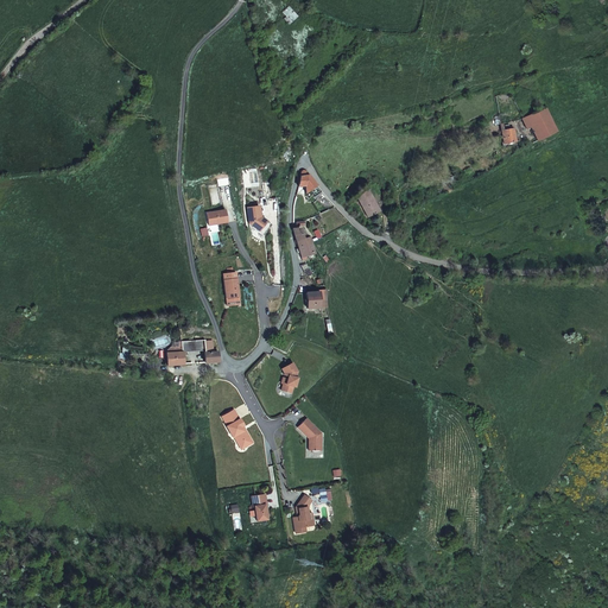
[(289,25),(298,17),(289,6),(282,12),(286,17),(283,19),(289,25)]
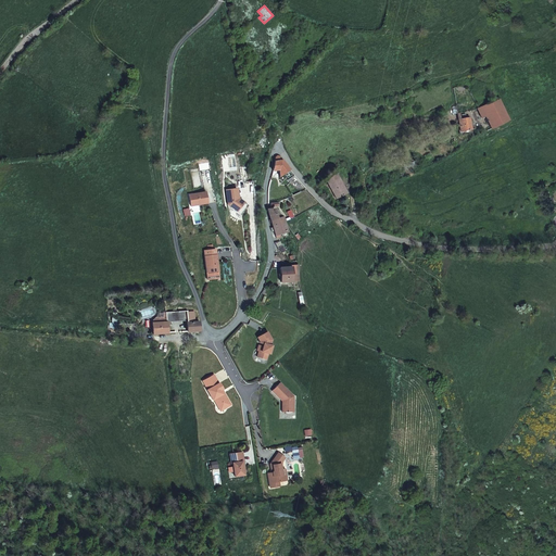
[(487,123),(490,129),(507,121),(497,99),(477,110),(482,125),(487,123)]
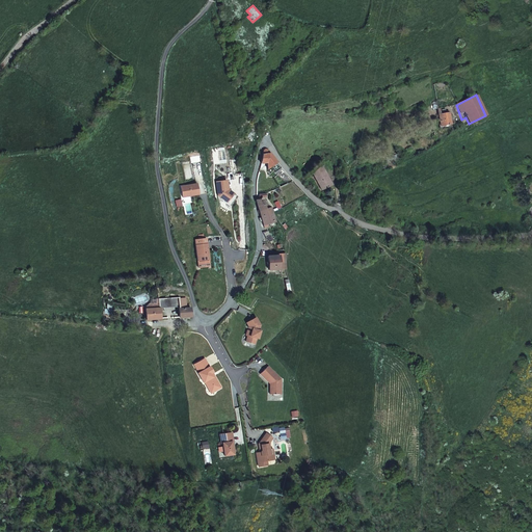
[(449,113),(437,115),(440,127),(451,126),(449,113)]
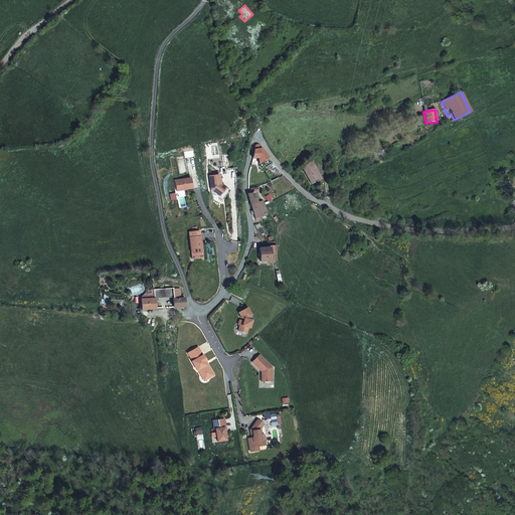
[(267,166),(271,162),(269,159),(262,150),(260,151),(259,149),(260,148),(259,147),(256,146),(255,146),(254,147),(253,149),(251,158),(260,157),(267,166)]
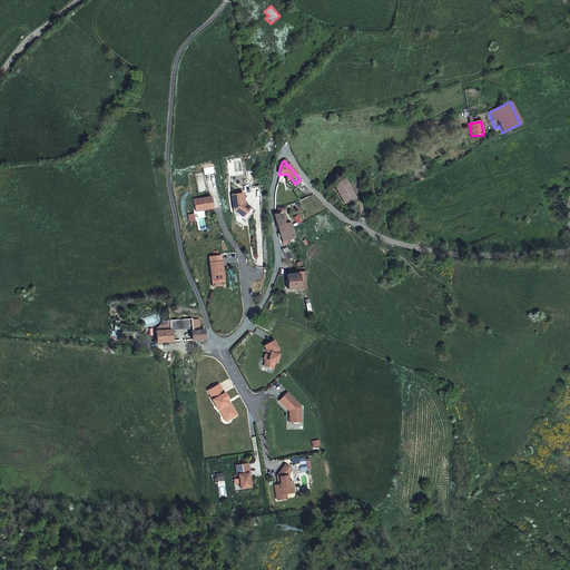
[(336,187),(344,204),(355,198),(347,183),(345,177),(335,182),(334,182),(336,187)]
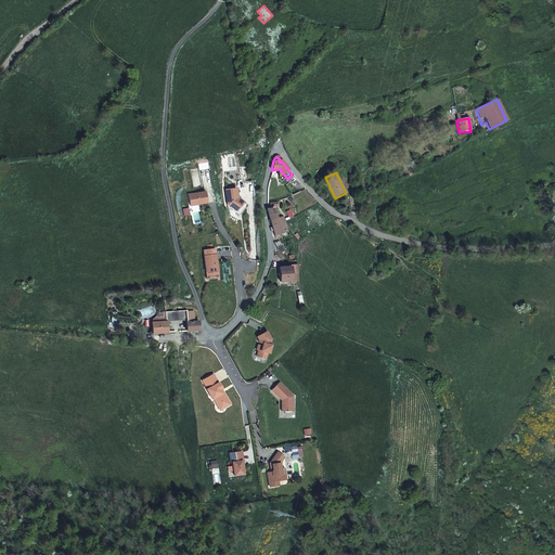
[(237,188),(227,190),(228,204),(242,214),(248,205),(239,197),(237,188)]
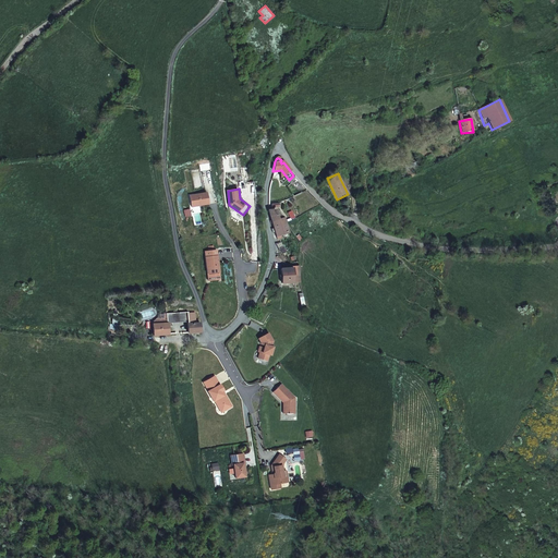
[(207,192),(190,195),(192,206),(209,204),(207,192)]
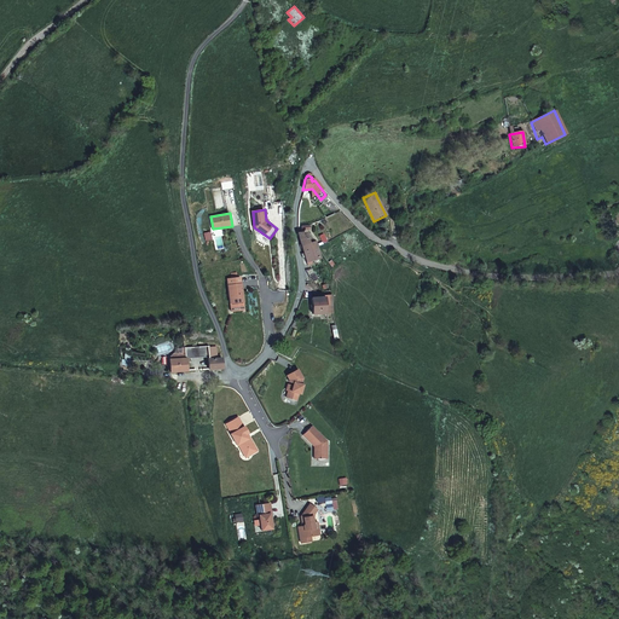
[(299,235),(302,244),(316,239),(310,236),(307,236),(305,232),(299,235)]
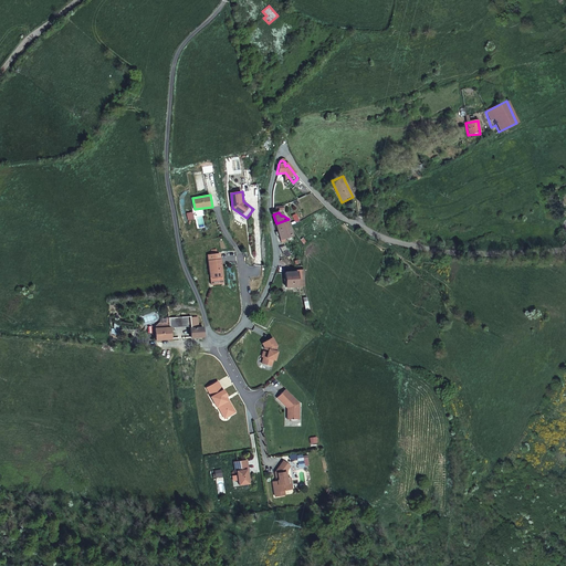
[(289,219),(276,223),(279,231),(291,226),(289,219)]
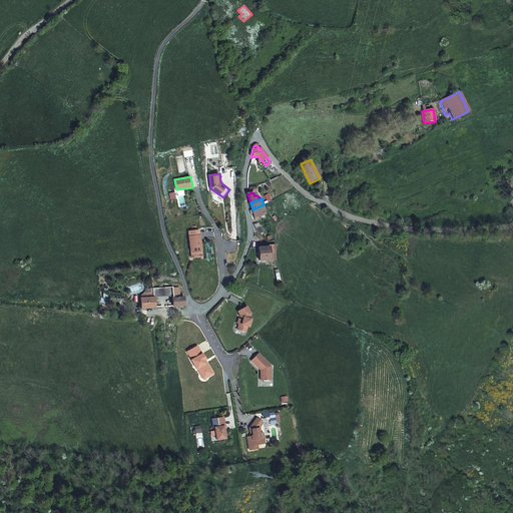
[(267,212),(264,204),(252,209),(255,216),(267,212)]
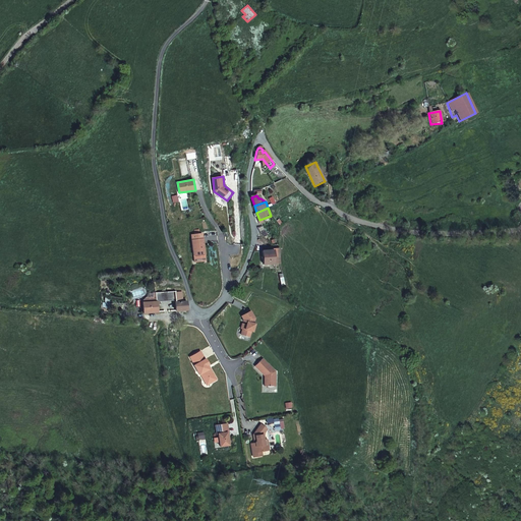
[(190,235),(194,263),(206,262),(203,234),(199,234),(194,234),(190,235)]
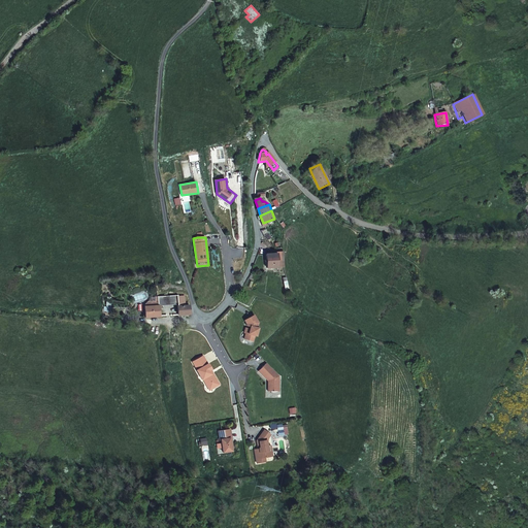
[(283,266),(282,252),(274,253),(274,254),(271,254),(264,254),(265,268),(271,267),(283,266)]
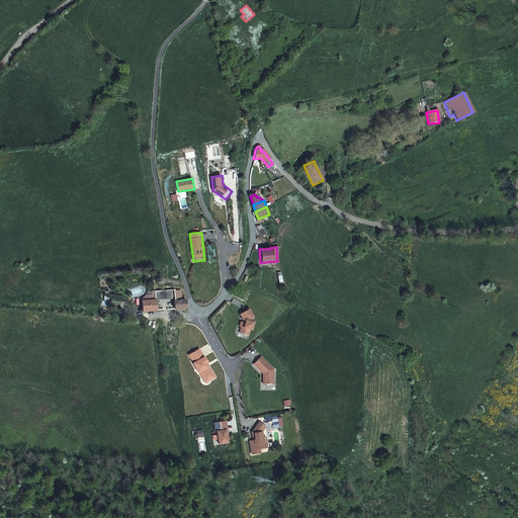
[(171,309),(185,308),(184,299),(180,299),(179,290),(173,290),(173,289),(153,290),(153,301),(154,301),(173,299),(174,304),(171,305),(171,309)]
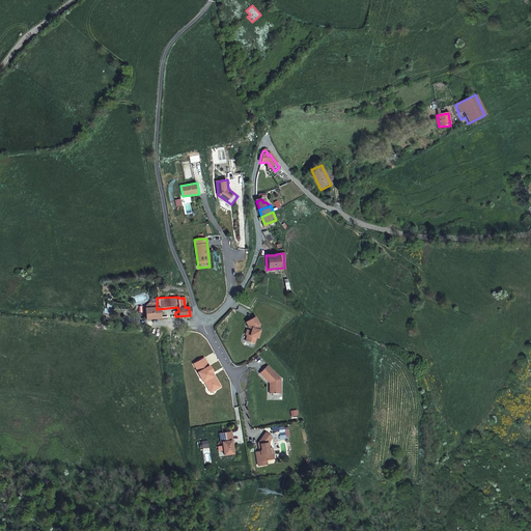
[(144,318),(159,317),(158,309),(157,309),(157,298),(155,298),(156,302),(147,303),(144,306),(145,308),(144,308),(144,318)]
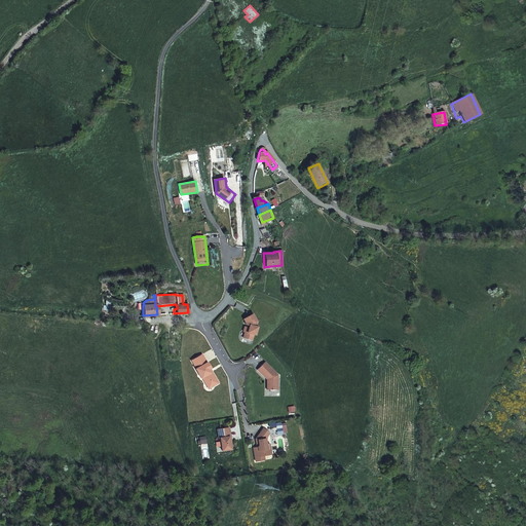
[(257,322),(253,313),(243,318),(246,323),(246,324),(250,325),(249,328),(245,327),(243,331),(245,332),(243,337),(252,340),(253,334),(255,334),(257,327),(256,326),(257,322)]
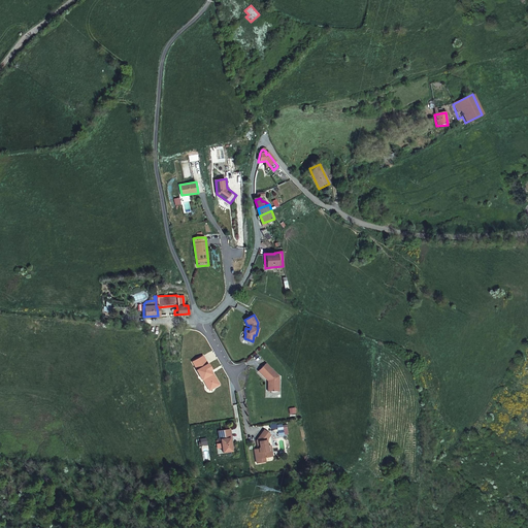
[(213,388),(219,384),(212,372),(211,373),(209,370),(210,369),(211,369),(208,363),(207,363),(203,356),(193,361),(197,369),(196,369),(202,378),(203,378),(205,384),(209,382),(213,388)]
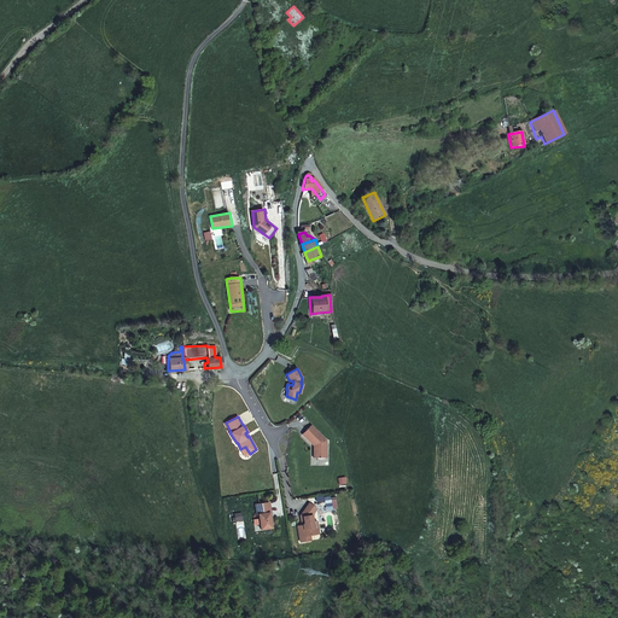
[(312,425),(302,433),(314,445),(315,447),(315,449),(314,452),(314,458),(326,458),(326,441),(312,425)]
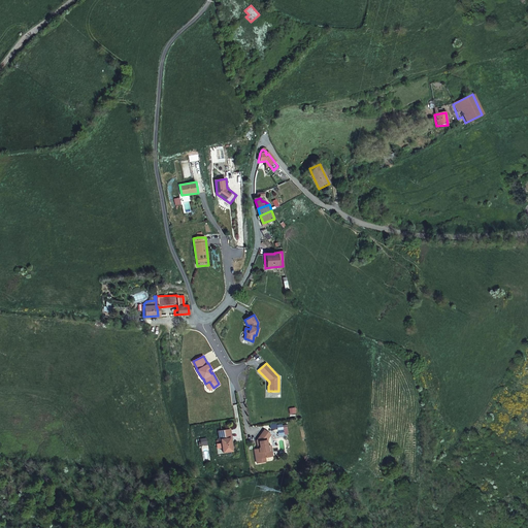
[(288,434),(287,424),(276,425),(277,435),(288,434)]
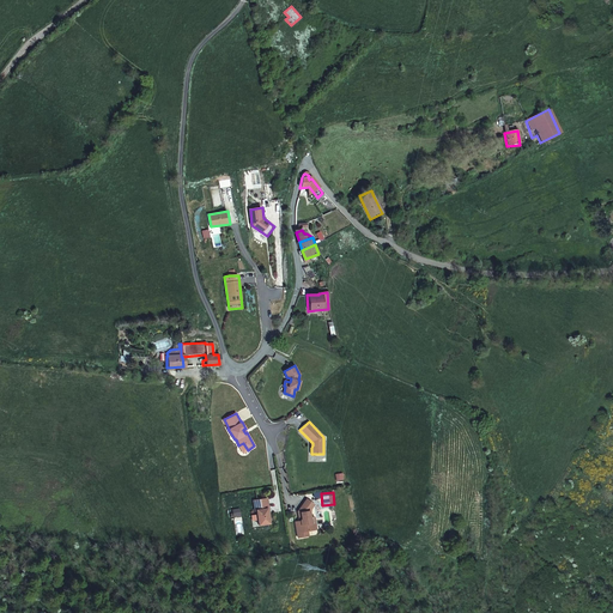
[(268,508),(267,498),(253,501),(255,510),(256,510),(259,525),(269,523),(267,509),(268,508)]
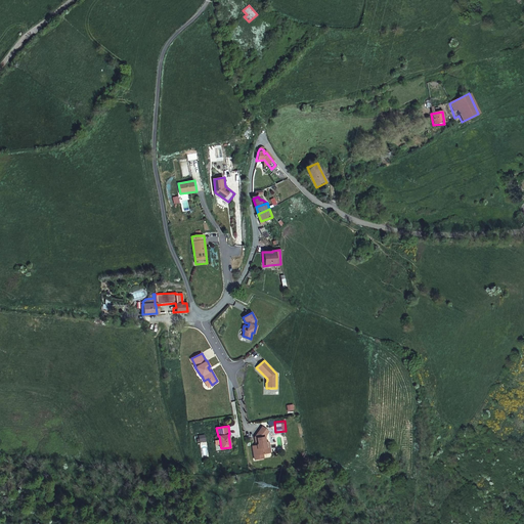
[(270,452),(269,446),(266,446),(265,442),(264,437),(268,431),(262,427),(255,437),(255,438),(257,438),(258,443),(257,444),(257,445),(252,446),(255,460),(263,457),(262,453),(270,452)]
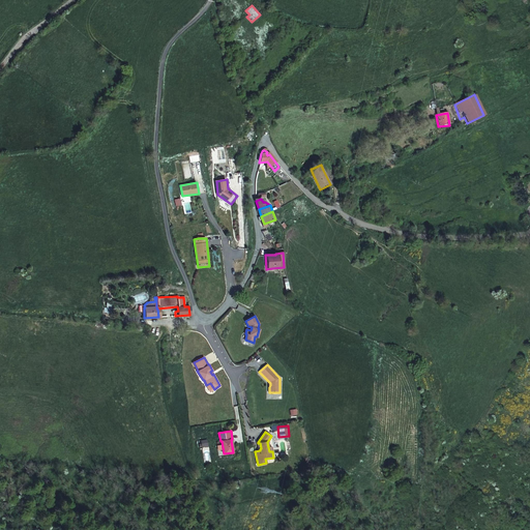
[(202,450),(205,463),(211,462),(209,449),(202,450)]
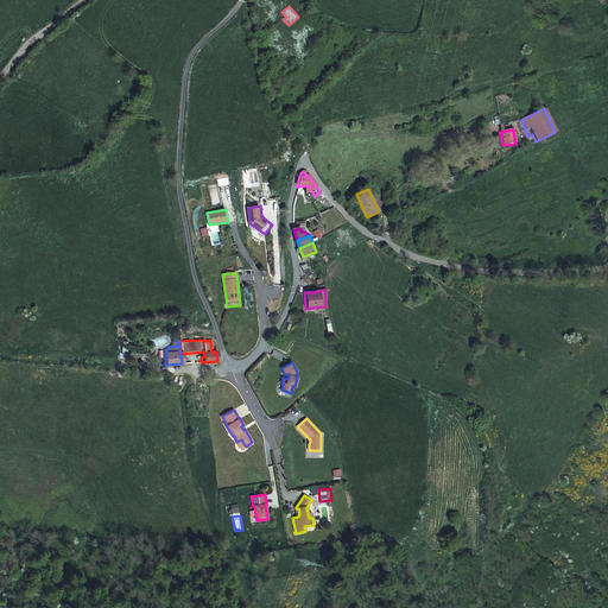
All buildings are outlined.
